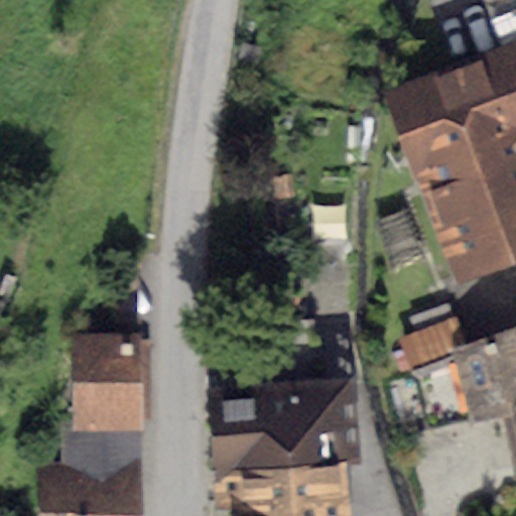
[(515,43),(384,95),(457,280),(515,257),(515,43)]
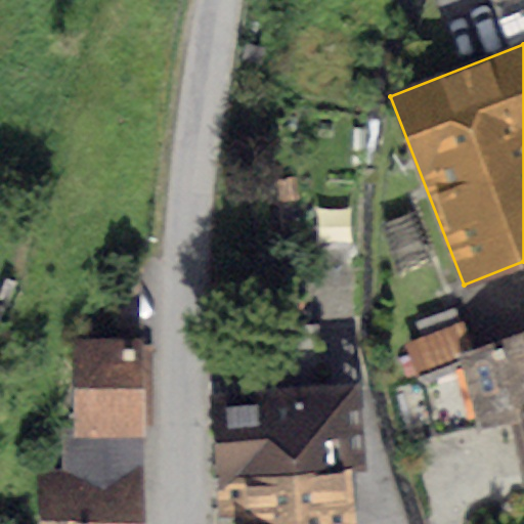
[(405,344),(417,378),(473,354),(464,323),(405,344)]
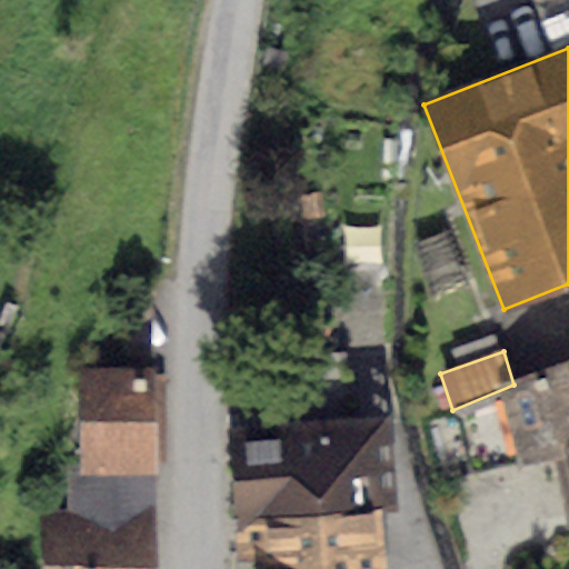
[(561,455),(568,452),(568,359),(513,385),(452,410),(469,473),(517,459),(520,468),(561,455)]
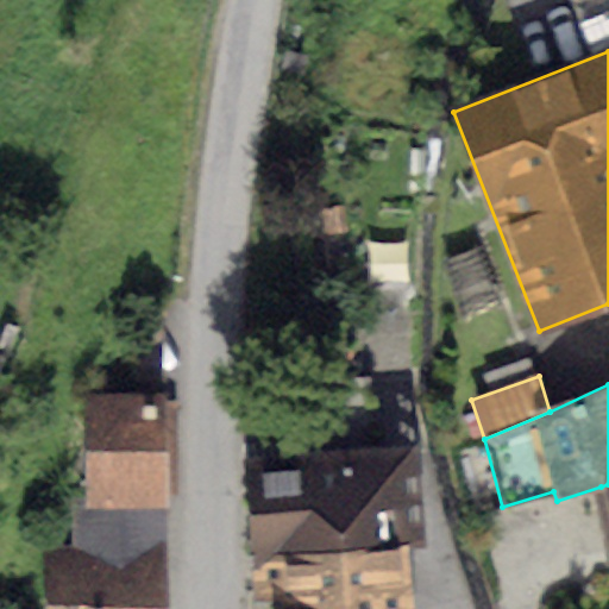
[(168,395),(85,396),(86,506),(164,506),(169,506),(168,395)]
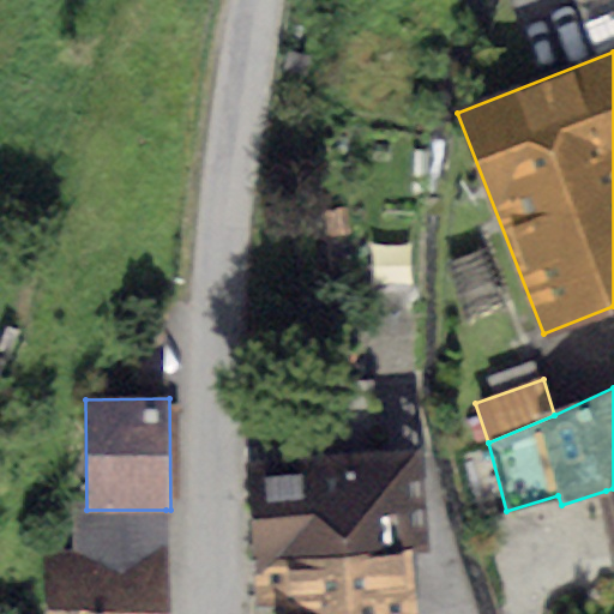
[(242,462),(252,563),(410,554),(429,554),(423,446),(242,462)]
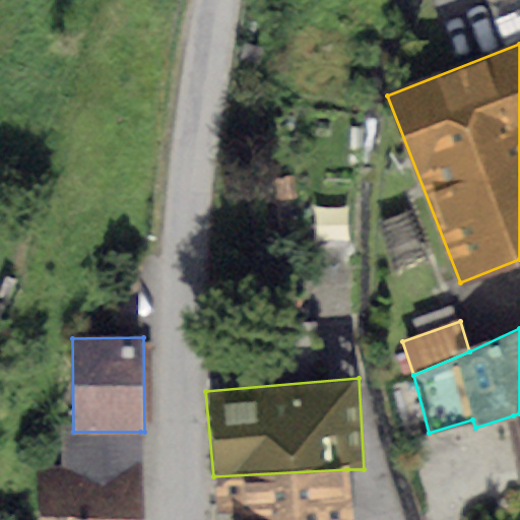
[(57,433),(58,467),(140,466),(140,432),(73,432),(57,433)]
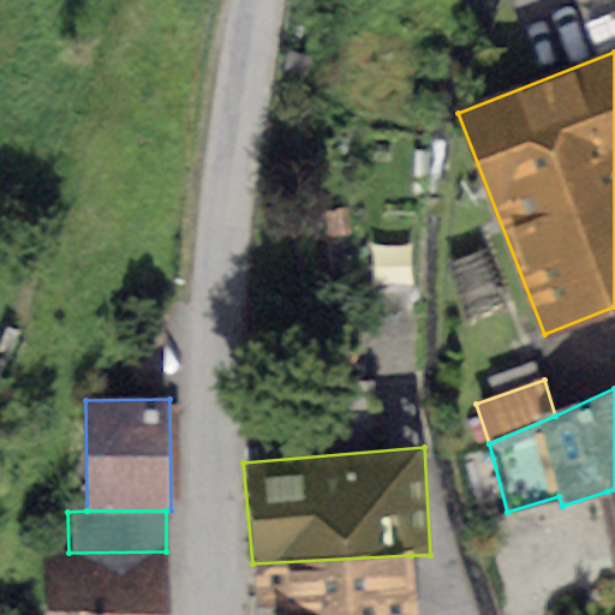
[(69,553),(46,553),(46,614),(168,614),(166,551),(69,553)]
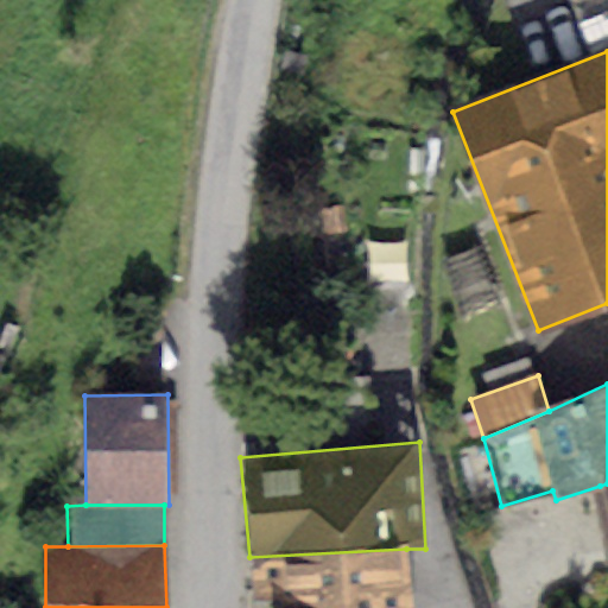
[(410,607),(406,549),(249,557),(252,596),(277,594),(277,607),(410,607)]
